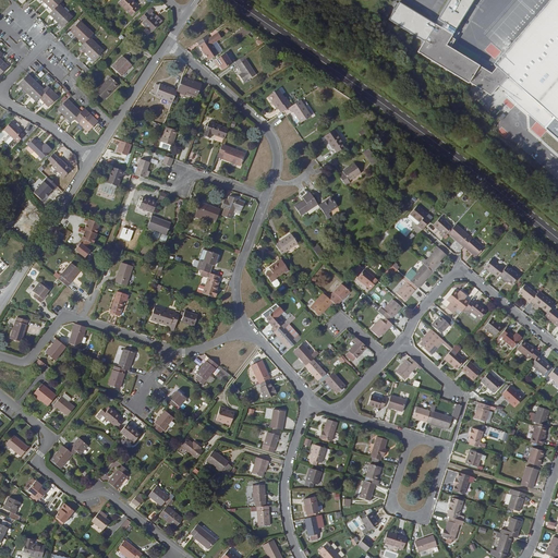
[(46,12),(59,25),(70,15),(56,2),(57,0),(40,0),(49,9),(46,12)]
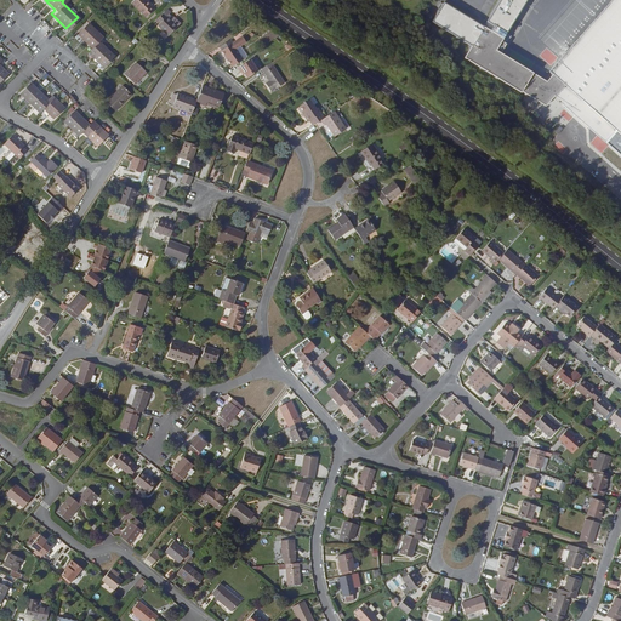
[(129,0),(144,15),(151,7),(147,4),(142,0),(129,0)]
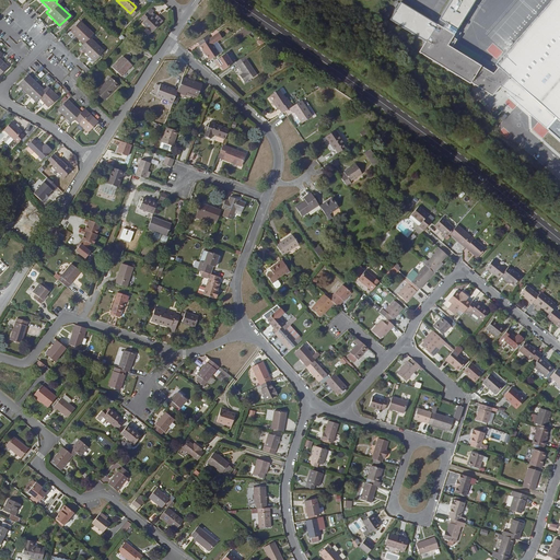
[(559,0),(550,0),(496,63),(499,66),(493,72),(454,49),(463,34),(459,31),(475,4),(466,0),(453,0),(439,25),(404,3),(393,21),(428,43),(422,53),(473,83),(473,82),(494,96),(503,88),(511,93),(510,94),(548,127),(558,117),(559,118),(559,0)]
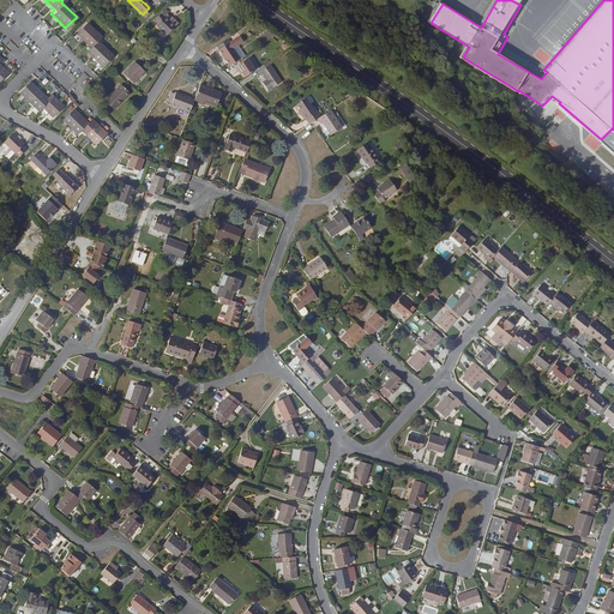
[(155,24),(164,32),(172,25),(166,19),(167,18),(160,11),(152,18),(156,22),(155,24)]
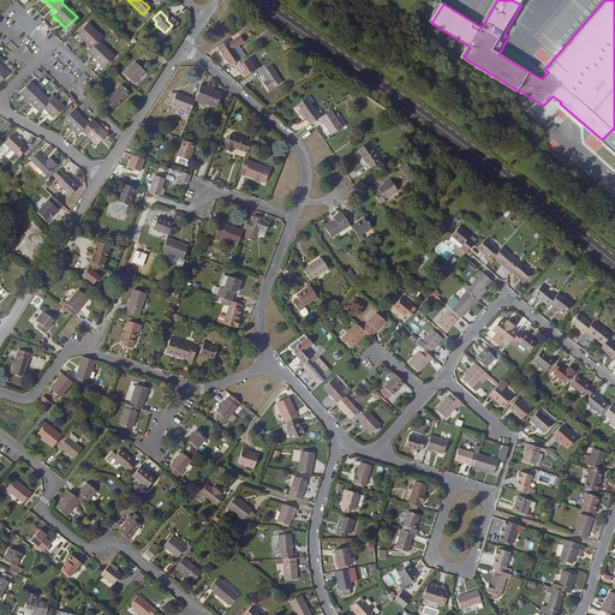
[(85,49),(100,64),(111,53),(95,39),(99,35),(84,21),(75,31),(89,46),(85,49)]
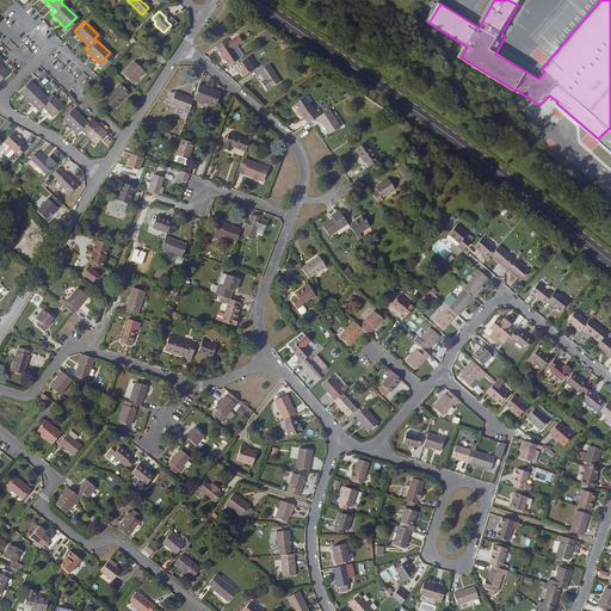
[(267,31),(258,35),(260,41),(265,39),(265,36),(269,35),(267,31)]
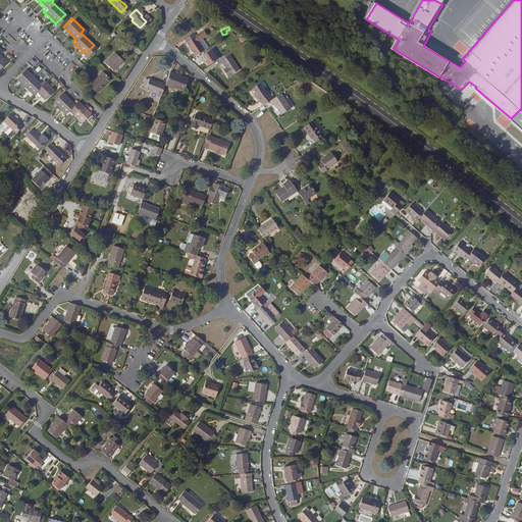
[(193,36),(191,33),(183,38),(185,41),(184,42),(193,54),(201,48),(193,36)]
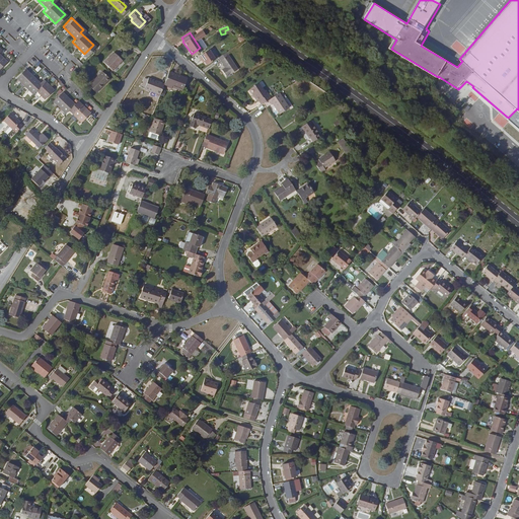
[(201,60),(204,64),(213,58),(207,49),(197,55),(199,59),(200,58),(201,60)]
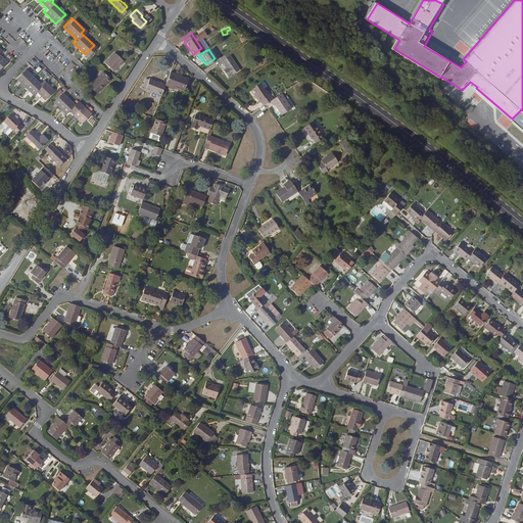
[(121,58),(112,51),(103,61),(111,68),(121,58)]
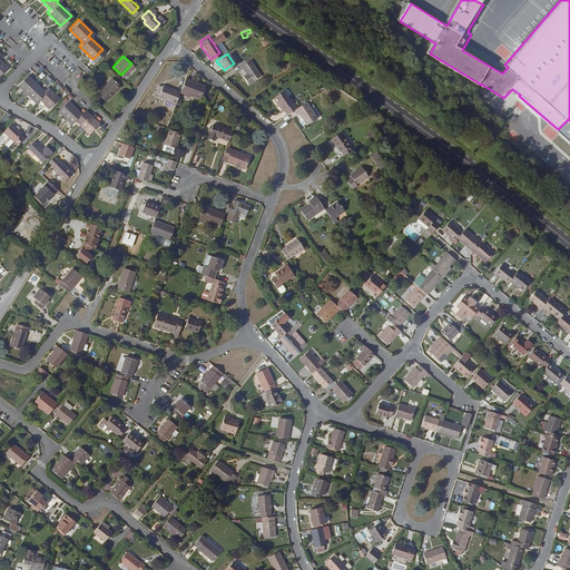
[(258,76),(245,57),(237,61),(245,74),(241,76),(246,84),(249,80),(251,81),(258,76)]
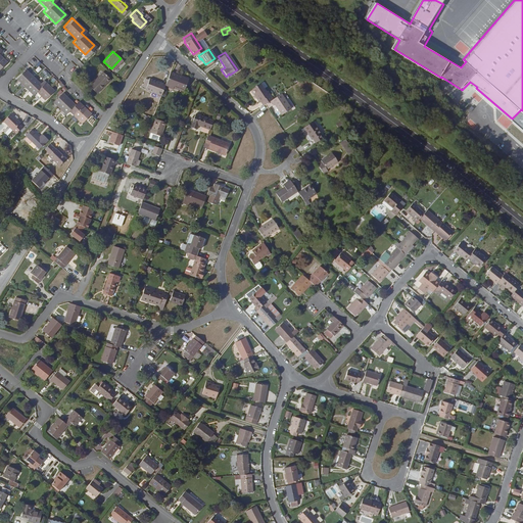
[(34,90),(43,98),(52,89),(44,81),(40,84),(24,68),(14,78),(31,94),(34,90)]
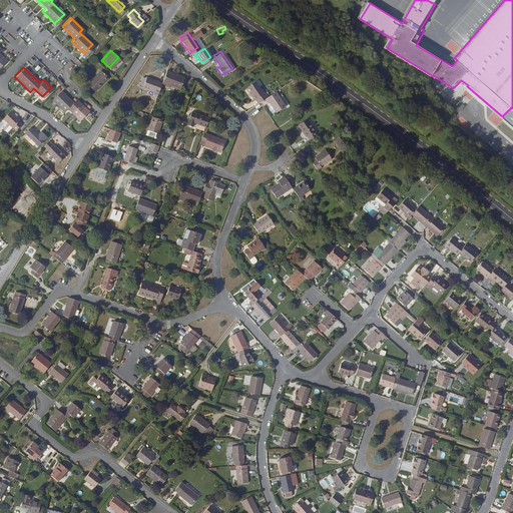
[(99,69),(86,82),(93,88),(106,75),(99,69)]
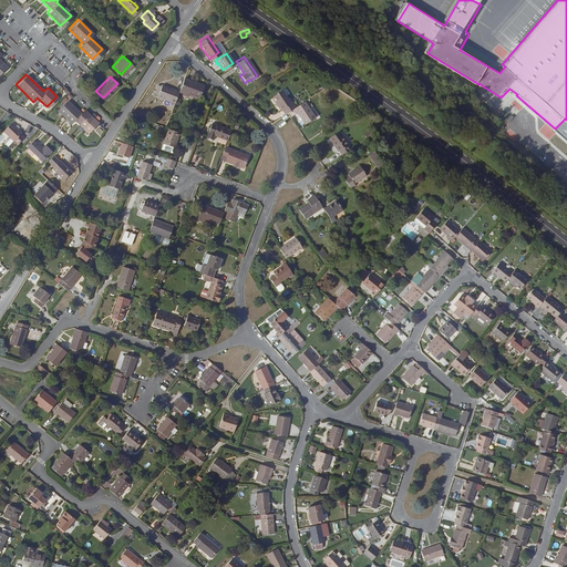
[(183,76),(177,91),(176,92),(185,95),(186,91),(197,95),(202,83),(196,81),(196,83),(189,81),(191,79),(183,76)]
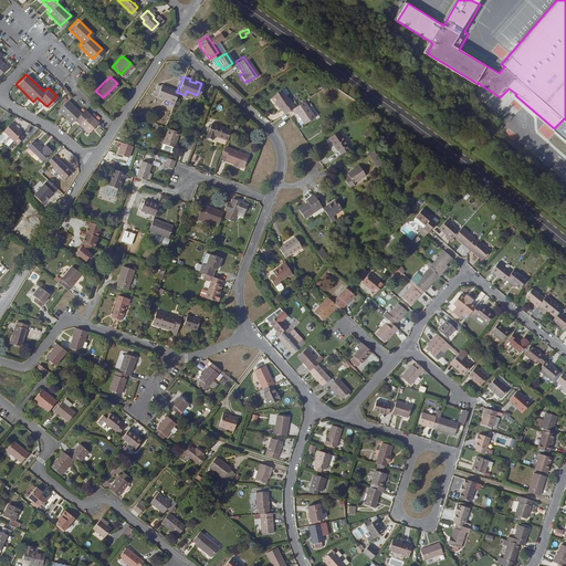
[(173,102),(176,92),(177,91),(159,84),(159,85),(155,84),(150,93),(173,102)]
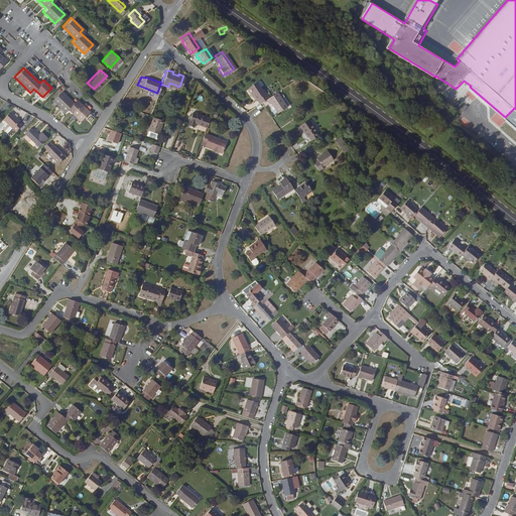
[(265,98),(267,97),(261,88),(259,89),(254,81),(246,87),(249,90),(247,91),(253,100),(255,99),(257,103),(259,102),(265,98)]
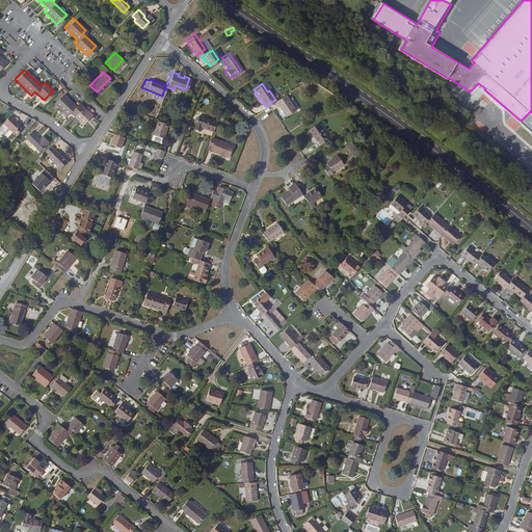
[(68,111),(81,124),(90,114),(79,104),(77,103),(74,106),(61,94),(52,103),(64,115),(68,111)]
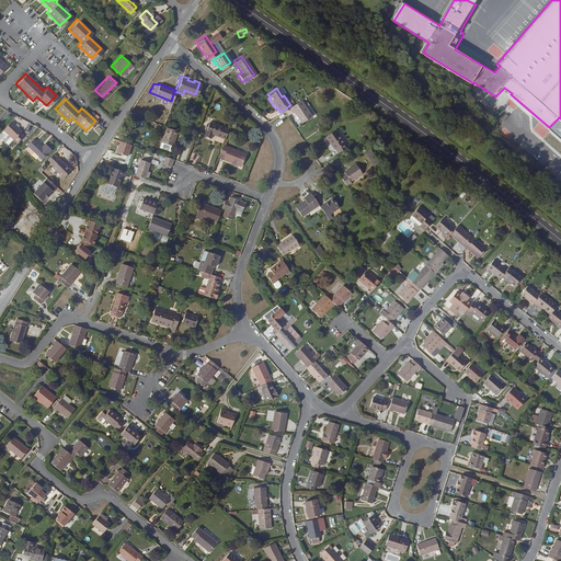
[(310,115),(299,99),(290,105),(288,106),(290,111),(293,111),(299,122),(310,115)]
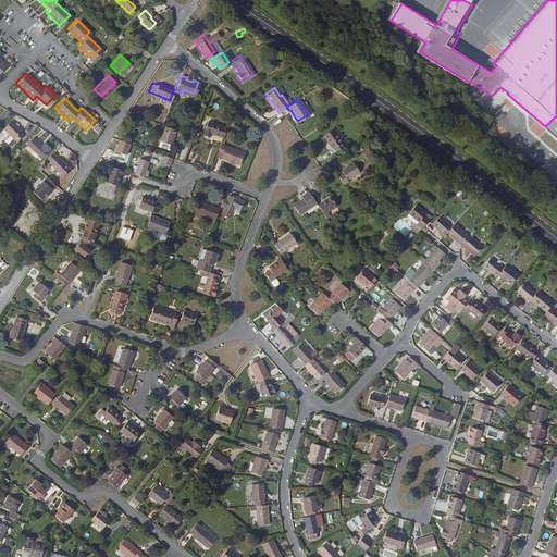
[(8,120),(0,127),(13,140),(20,134),(17,131),(19,130),(8,120)]
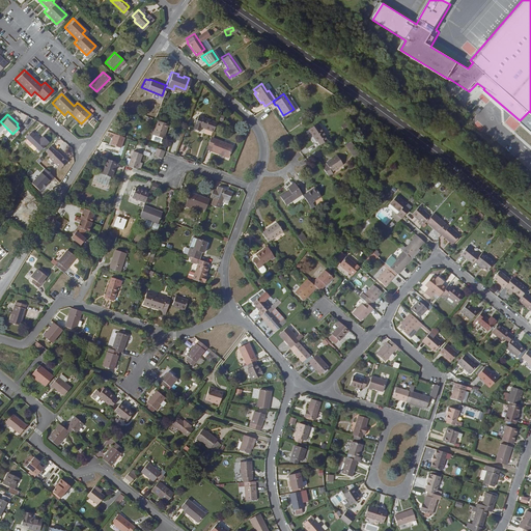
[(198,126),(211,130),(215,120),(196,114),(191,128),(197,130),(198,128),(198,126)]
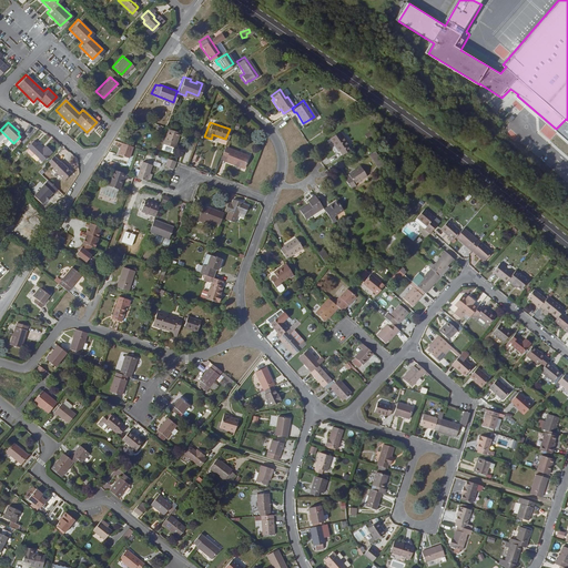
[(176,135),(178,131),(166,128),(161,142),(172,146),(174,140),(173,140),(174,135),(176,135)]
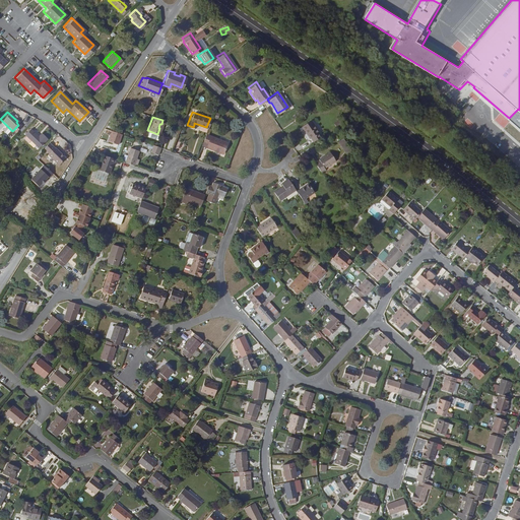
[(309,137),(311,140),(318,135),(316,132),(317,131),(309,119),(300,126),(308,137),(309,137)]
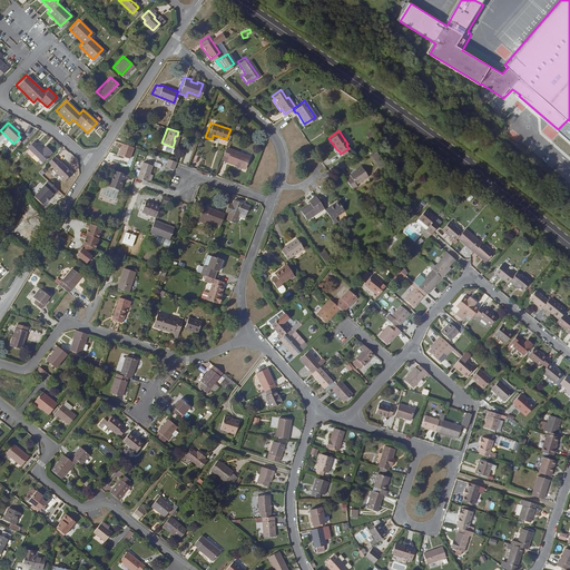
[(185,147),(192,149),(194,140),(188,138),(185,147)]
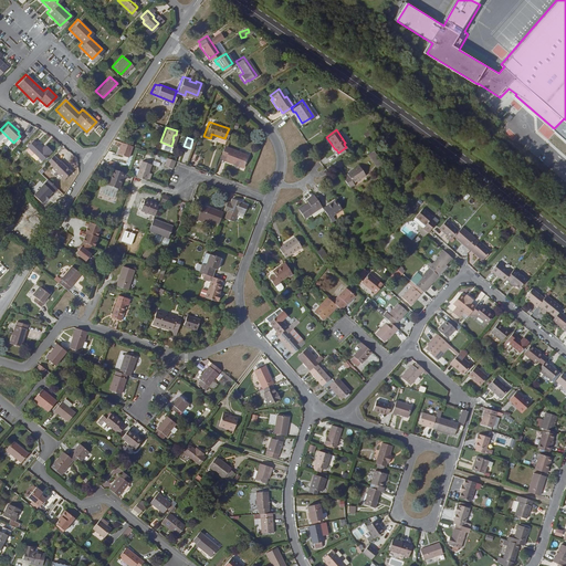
[(27,146),(31,152),(41,159),(50,149),(42,144),(40,146),(31,138),(24,145),(27,146)]
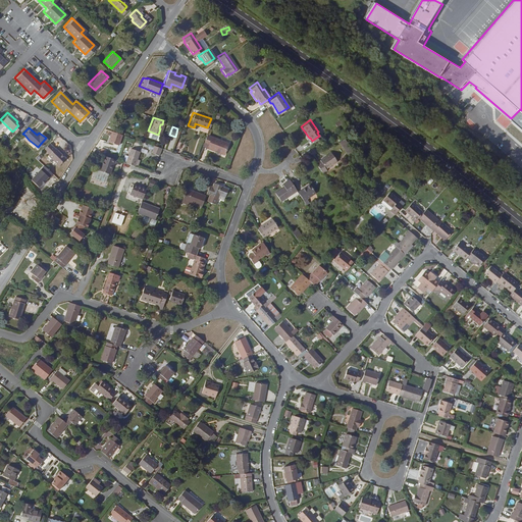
[(120,134),(111,129),(107,141),(117,144),(120,134)]
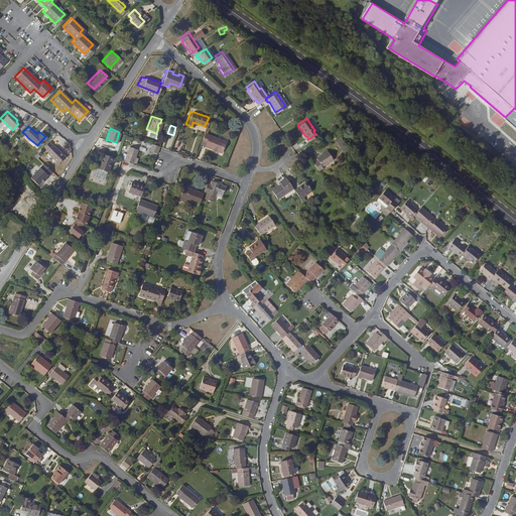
[(204,142),(203,145),(212,148),(213,146),(221,149),(225,140),(203,132),(200,140),(204,142)]
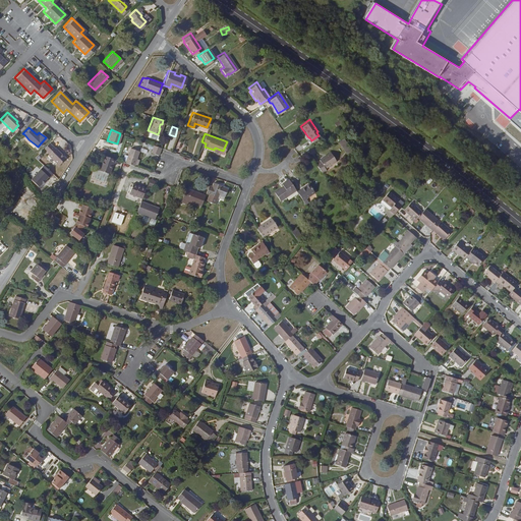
[(347,146),(341,137),(337,140),(343,149),(347,146)]
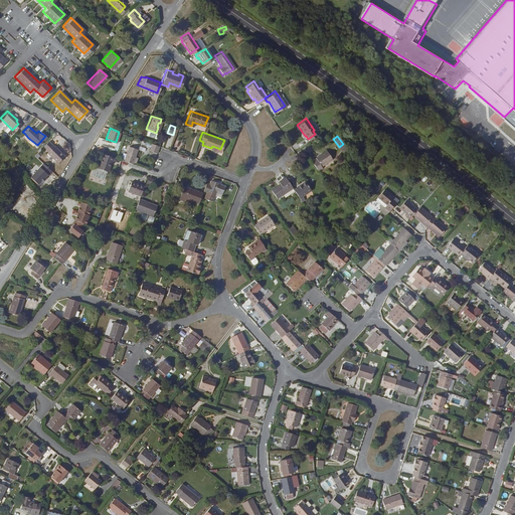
[(52,145),(47,140),(41,146),(46,151),(46,152),(56,161),(63,154),(52,145)]
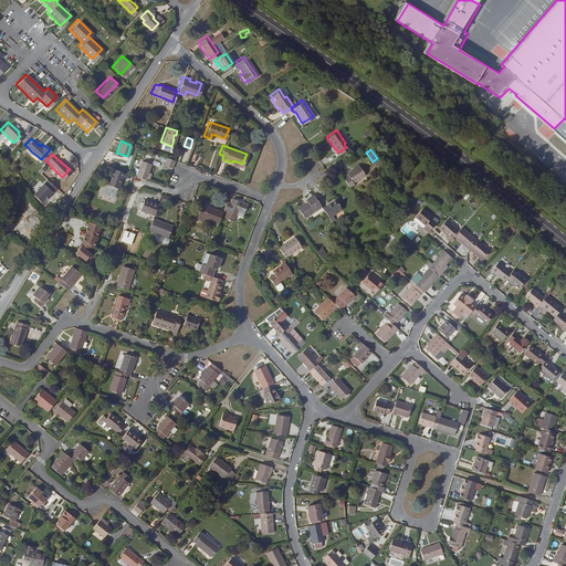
[(163,164),(170,167),(174,159),(166,157),(163,164)]
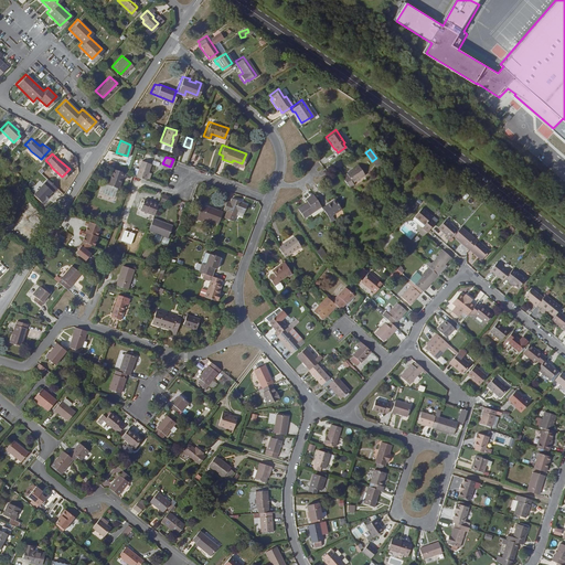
[(140,159),(135,176),(145,178),(150,162),(140,159)]
